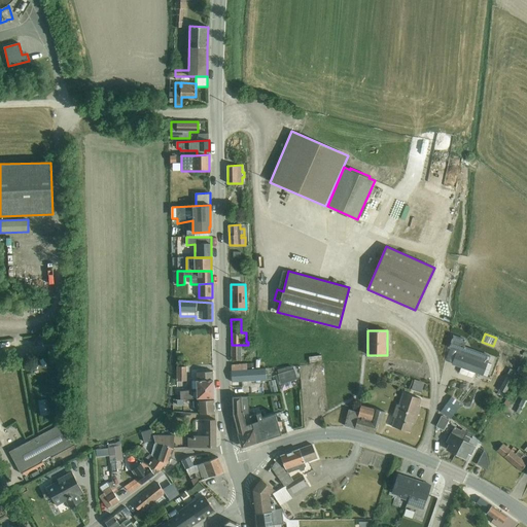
[(457,351),(453,362),(453,364),(461,367),(460,372),(461,374),(471,378),(473,377),(476,373),(486,377),(491,363),(488,362),(490,355),(464,346),(467,340),(453,335),(449,348),(450,349),(457,351)]
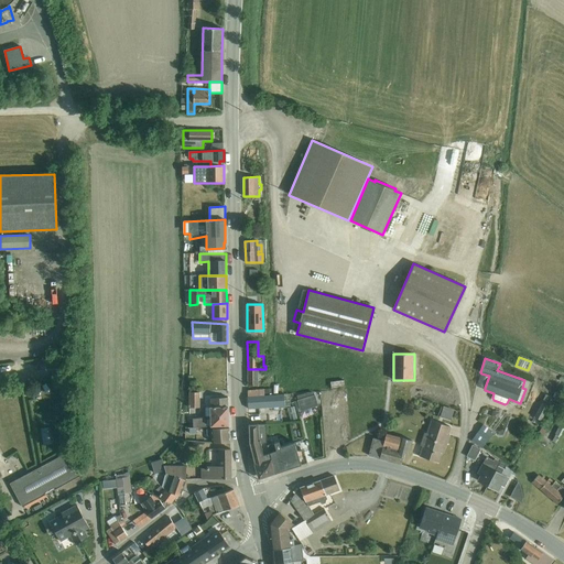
[(266,369),(248,369),(248,386),(259,386),(259,378),(271,378),(271,369),(266,369)]
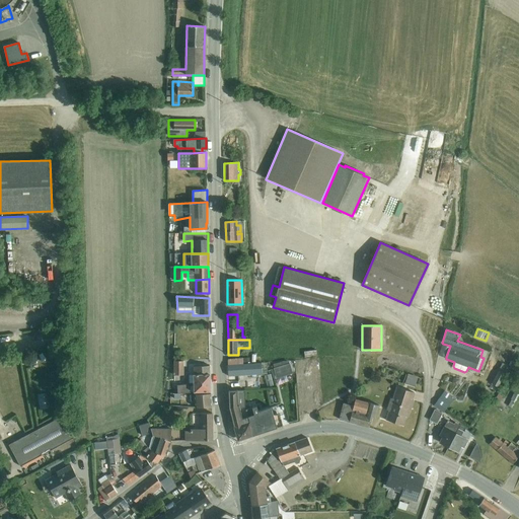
[(450,346),(443,344),(439,354),(446,357),(450,346)]
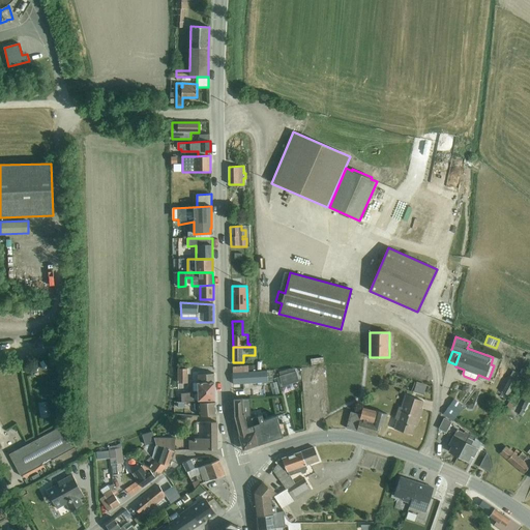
[(188,369),(178,369),(178,383),(188,383),(188,369)]
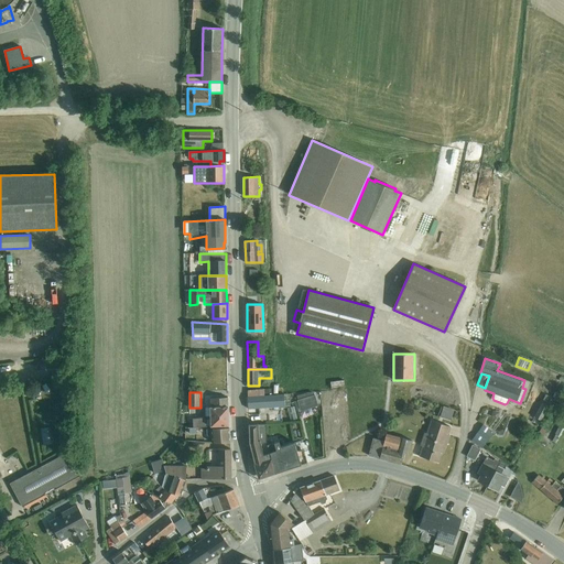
[(272,394),(248,396),(248,409),(285,405),(284,393),(280,394),(272,394)]
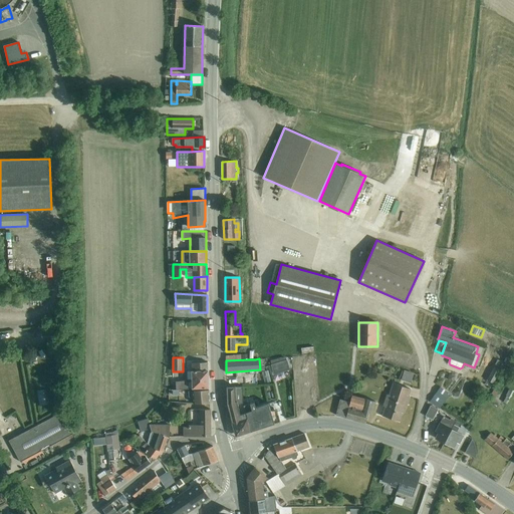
[(272,364),(271,364),(274,375),(290,369),(287,359),(280,361),(279,358),(271,361),(272,364)]
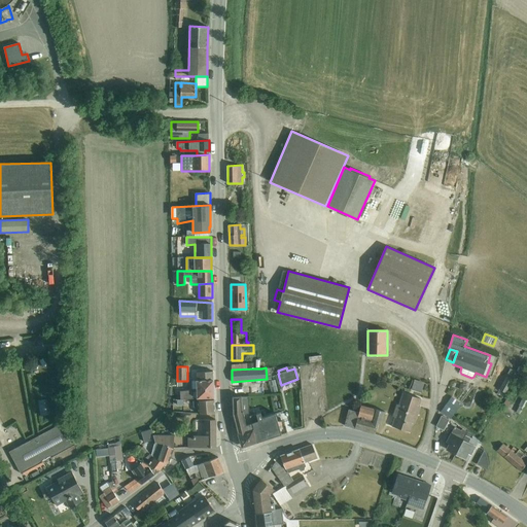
[(510,369),(497,394),(503,397),(517,373),(510,369)]
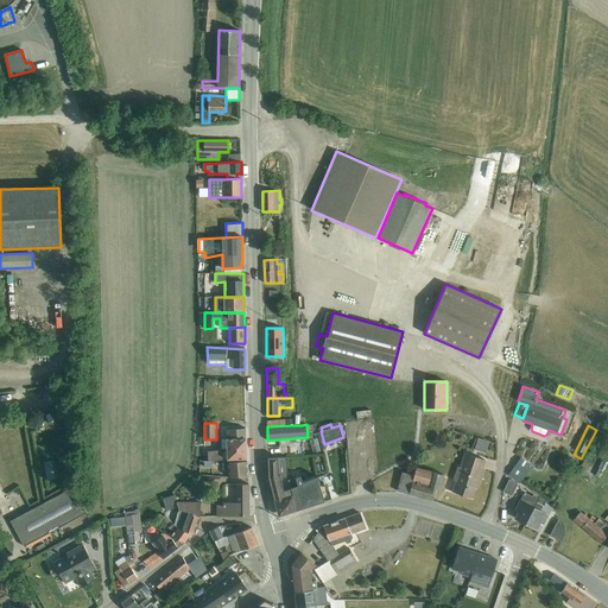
[(209,461),(213,460),(247,458),(246,429),(227,429),(228,439),(221,439),(222,450),(208,451),(209,461)]
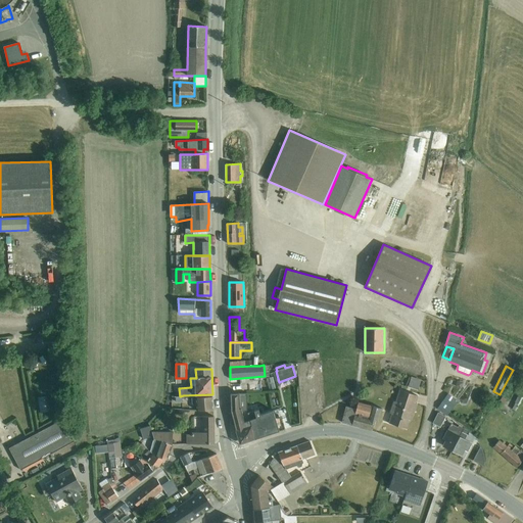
[(273,377),(267,378),(270,390),(276,389),(273,377)]
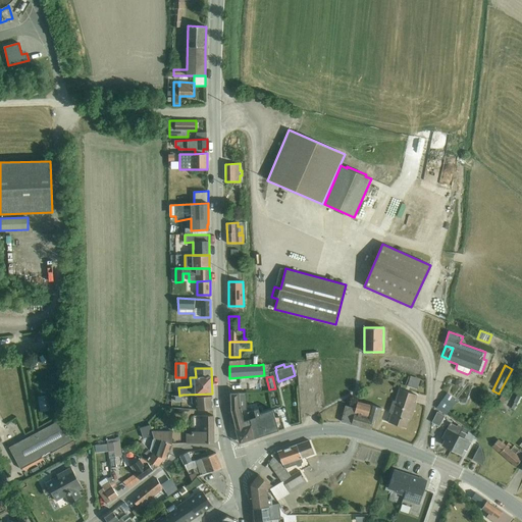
[(411,376),(407,386),(417,389),(421,379),(411,376)]
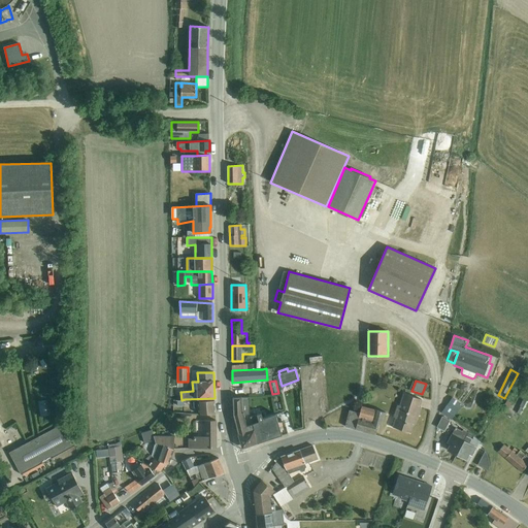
[(396,418),(393,427),(410,433),(415,420),(416,421),(421,407),(419,406),(422,399),(404,393),(399,405),(398,405),(395,418),(396,418)]
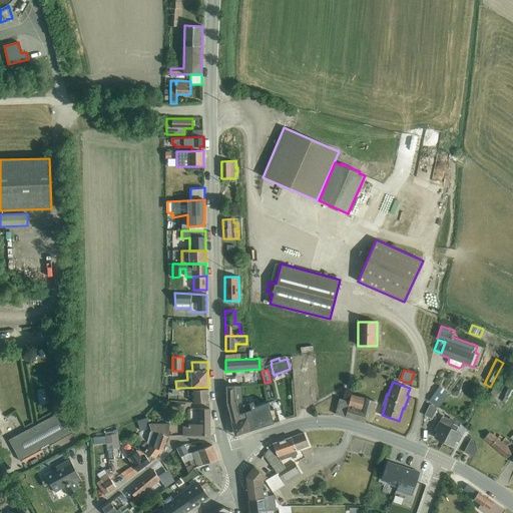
[(226,403),(237,403),(242,403),(241,386),(226,386),(226,403)]
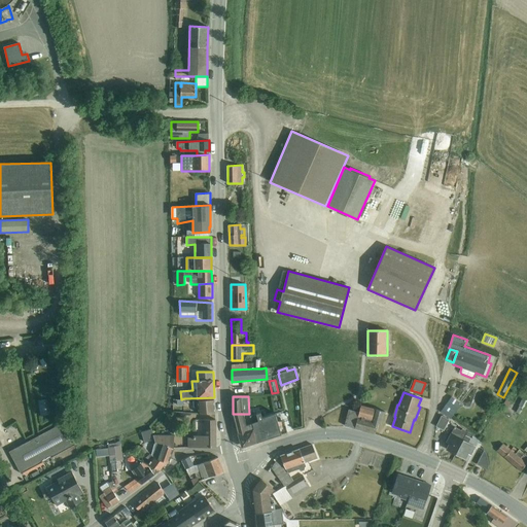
[(452,397),(442,412),(451,418),(461,403),(452,397)]
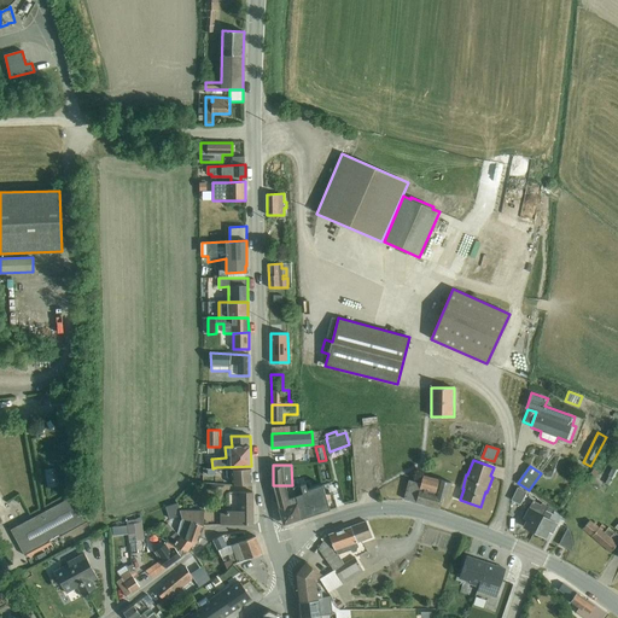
[(216,467),(213,468),(204,468),(203,483),(215,483),(216,467)]
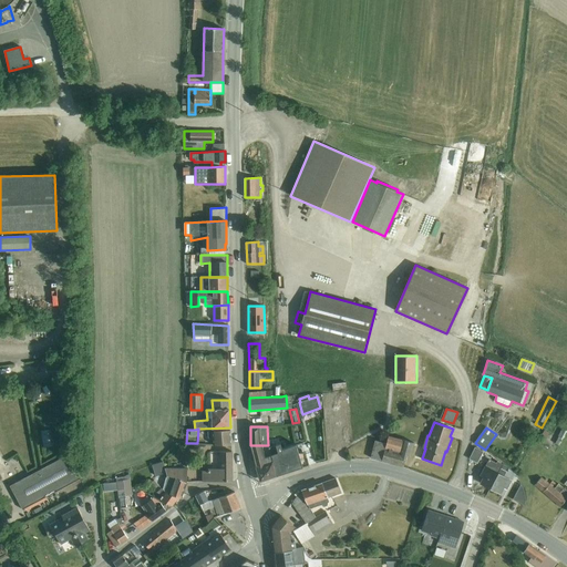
[(230,430),(207,431),(208,439),(213,437),(213,444),(232,444),(230,430)]
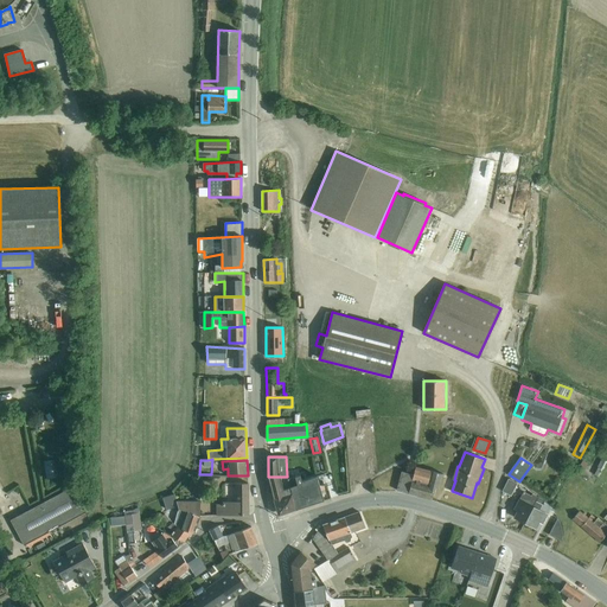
[(583,460),(576,471),(581,474),(588,464),(583,460)]
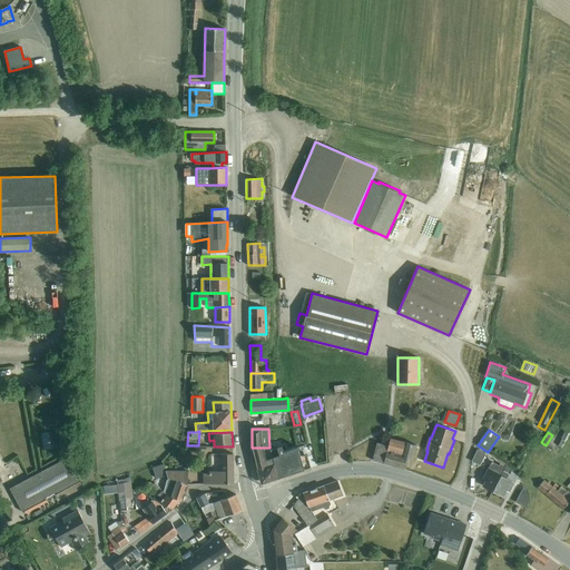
[(377,442),(373,460),(405,469),(406,465),(409,465),(410,458),(413,459),(416,445),(391,438),(389,445),(377,442)]
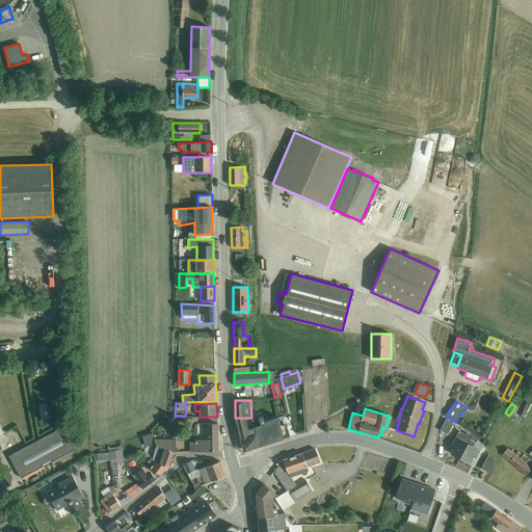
[(285,416),(278,418),(284,437),(290,435),(285,416)]
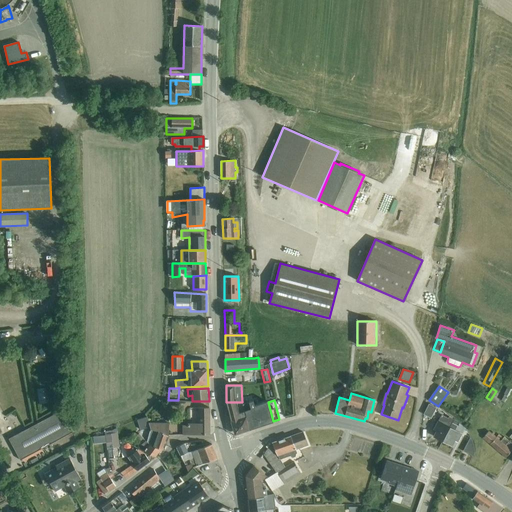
[(245,411),(250,430),(273,422),(267,401),(255,406),(253,401),(243,404),(245,411)]
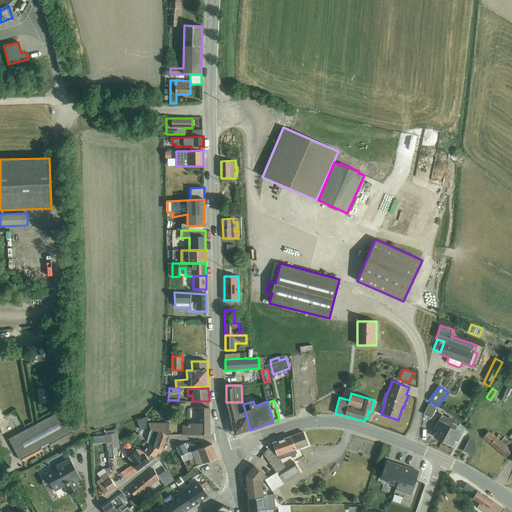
[(237,402),(226,402),(230,415),(240,413),(237,402)]
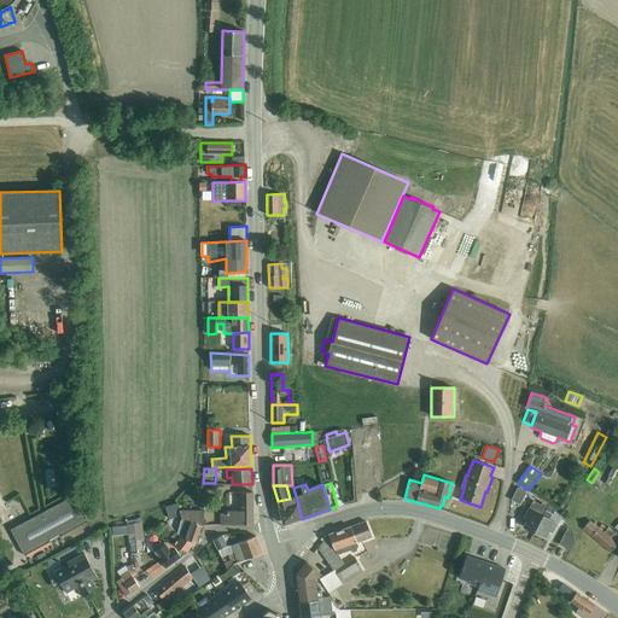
[(518,488),(512,500),(520,505),(526,491),(518,488)]
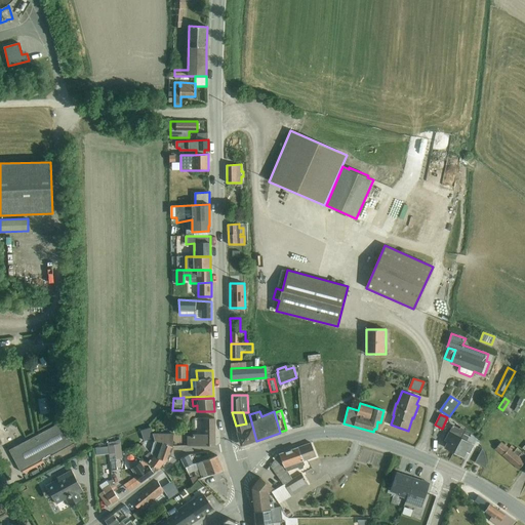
[(193,436),(188,436),(188,446),(215,445),(214,418),(204,418),(204,434),(193,434),(193,436)]
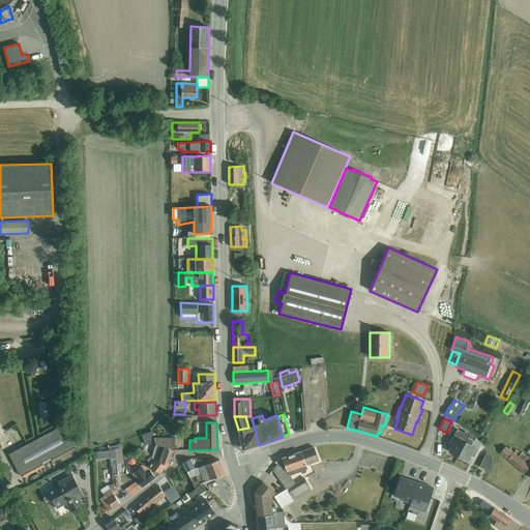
[(64,424),(9,453),(22,476),(77,446),(64,424)]
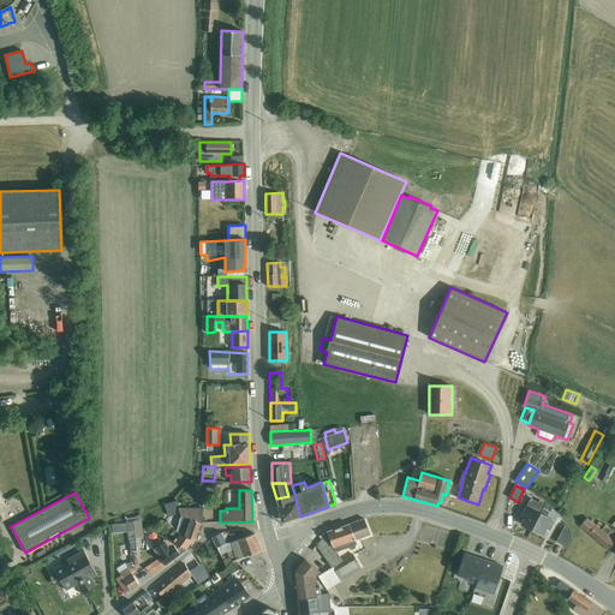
[(288,496),(276,499),(281,519),(282,519),(285,521),(300,517),(294,494),(288,496)]
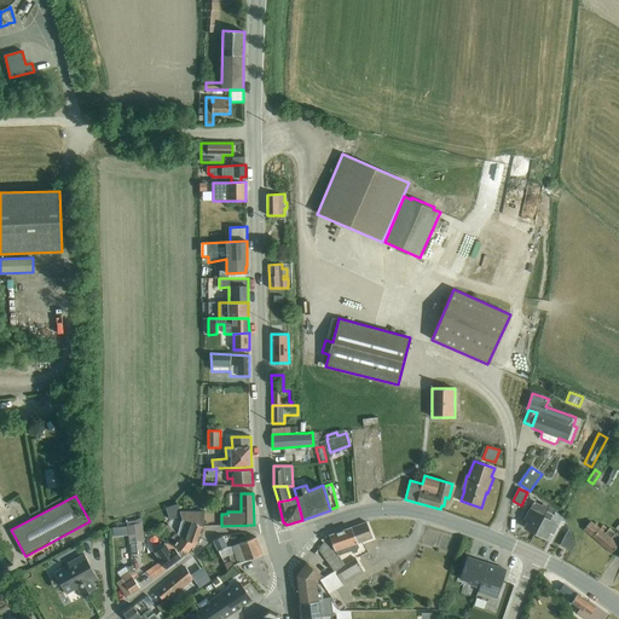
[(536,533),(549,508),(543,504),(542,507),(533,502),(525,519),(528,521),(525,527),(536,533)]
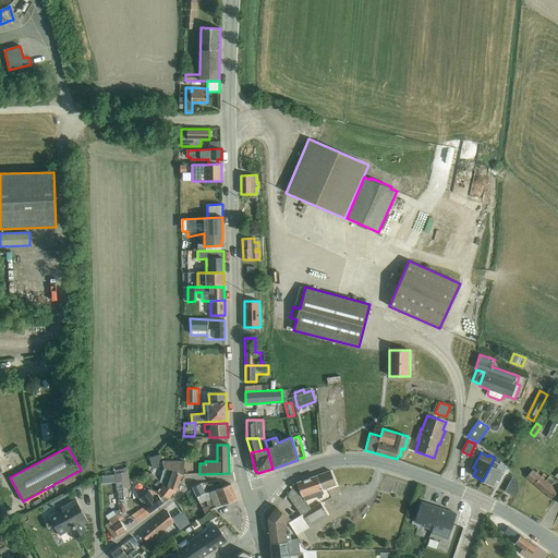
[(164,465),(162,460),(160,455),(152,457),(155,469),(164,465)]
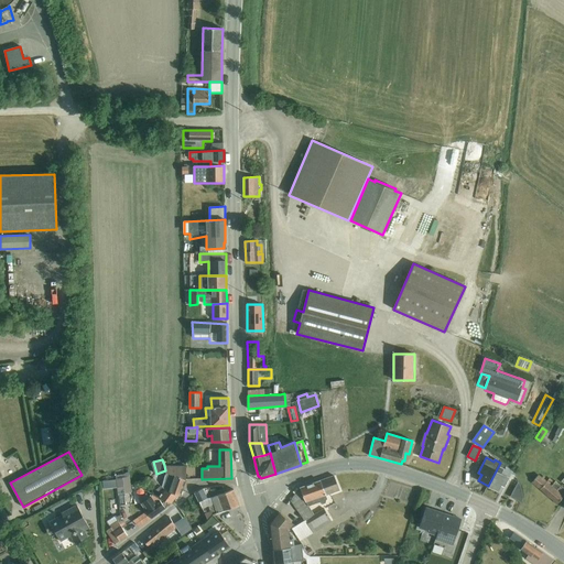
[(500,463),(488,486),(498,490),(501,485),(503,486),(511,472),(500,463)]
